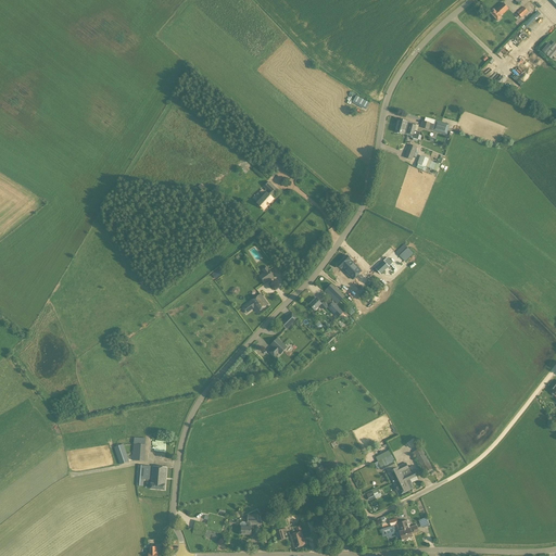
[(494,11),(494,10),(490,13),(497,21),(502,17),(501,16),(508,10),(503,3),(494,11)]
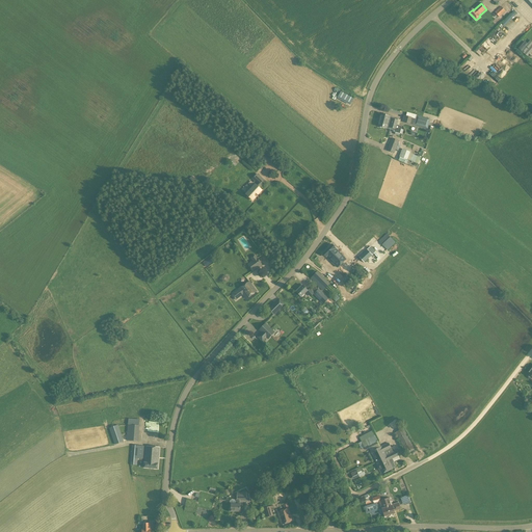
[(493,15),(495,18),(497,15),(499,17),(500,17),(505,11),(501,6),(495,12),(493,15)]
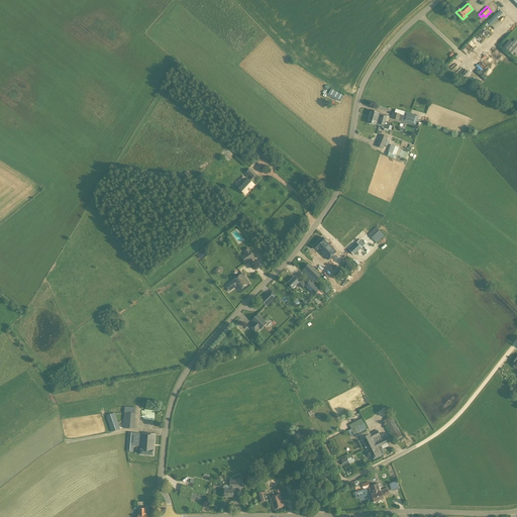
[(500,9),(488,23),(492,26),(504,13),(500,9)]
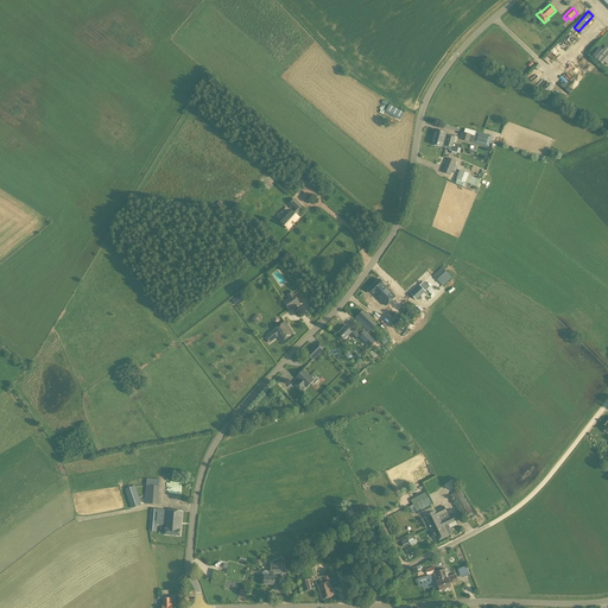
[(607,46),(602,50),(600,48),(593,56),(595,58),(602,65),(607,58),(607,46)]
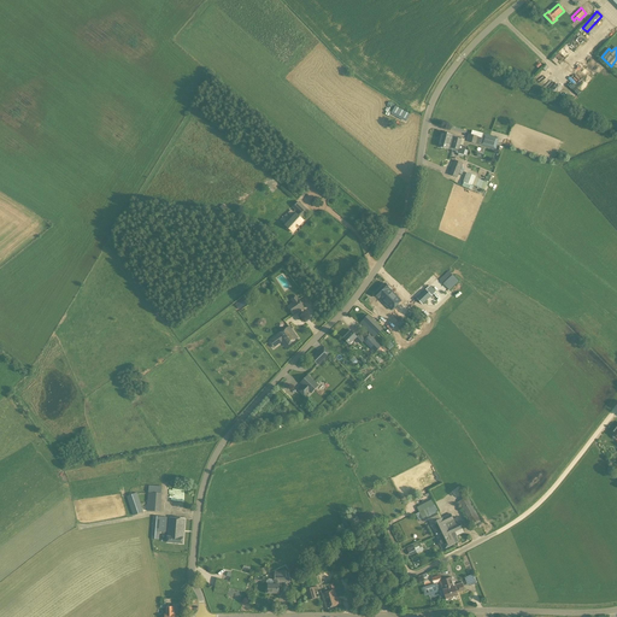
[(586,87),(591,81),(583,75),(579,81),(586,87)]
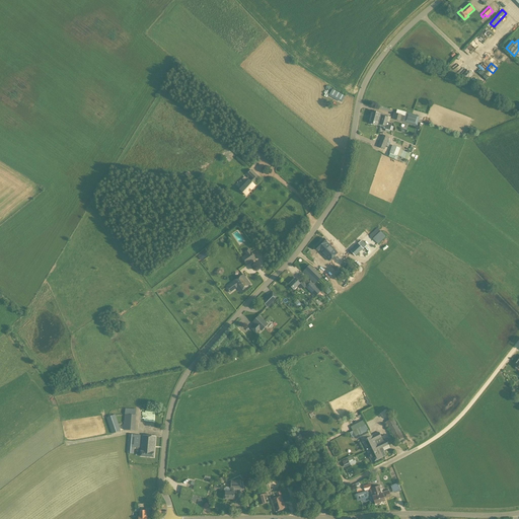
[(343,100),(345,96),(337,92),(334,98),(340,101),(341,99),(343,100)]
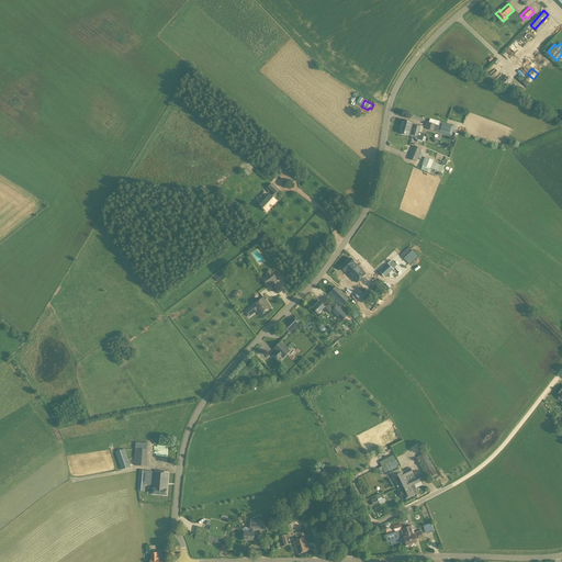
[(403,121),(402,127),(419,133),(419,132),(422,133),(424,126),(412,123),(403,121)]
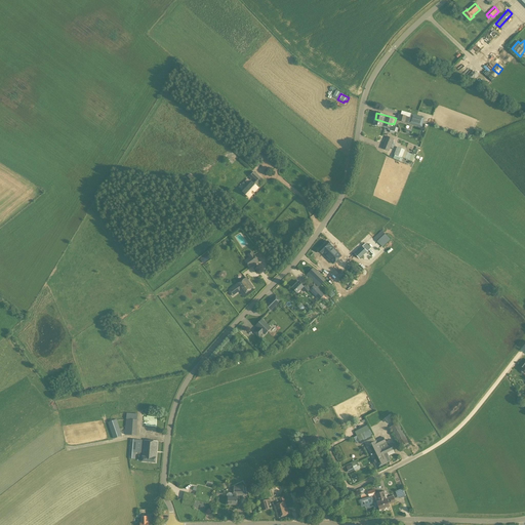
[(399,114),(397,121),(409,124),(421,127),(425,118),(411,114),(411,118),(410,117),(400,115),(399,114)]
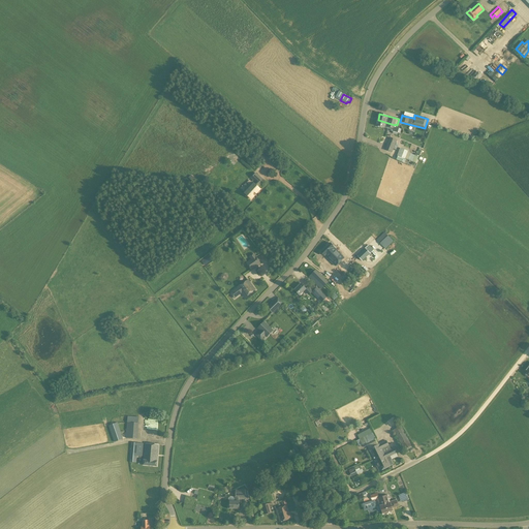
[(395,125),(378,120),(376,126),(384,128),(393,130),(393,132),(398,133),(400,126),(397,125),(395,124),(395,125)]
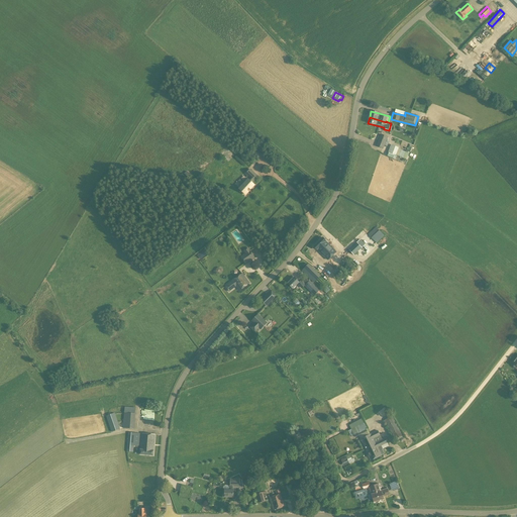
[(376,146),(383,149),(385,145),(387,146),(389,140),(387,139),(388,136),(381,134),(376,146)]
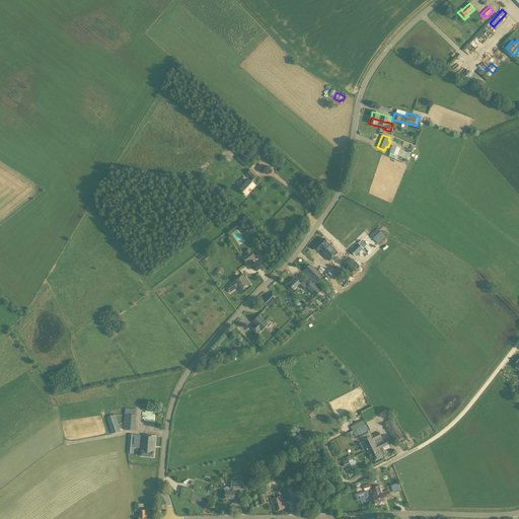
[(389,153),(389,154),(387,157),(395,160),(396,157),(397,156),(408,160),(410,154),(398,150),(399,149),(391,146),(389,153)]
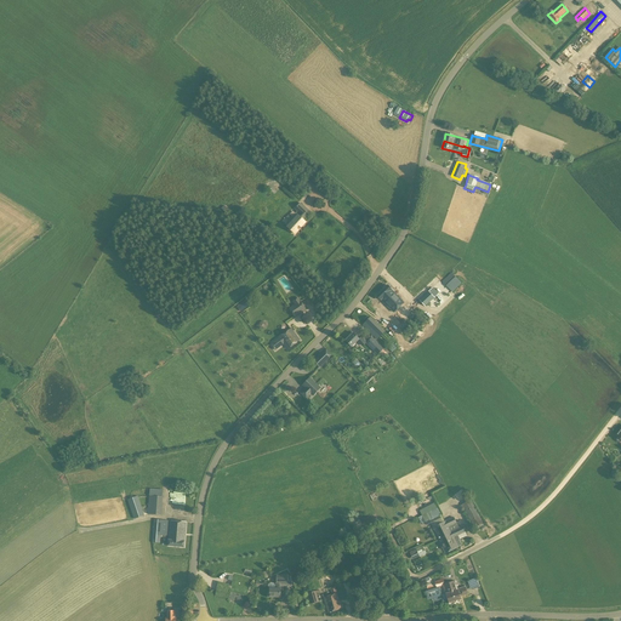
[(301,204),(296,209),(301,214),(298,216),(295,220),(292,217),(289,221),(291,223),(288,227),(295,234),(306,222),(302,220),(309,212),(301,204)]
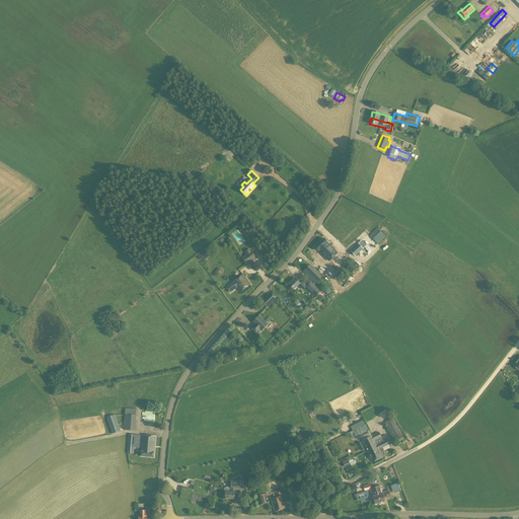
[(348,248),(366,231),(359,224),(342,241),(348,248)]
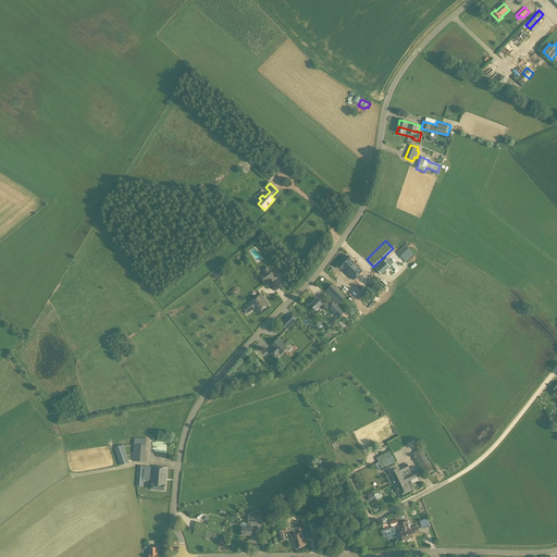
[(355,259),(359,263),(373,249),(369,245),(355,259)]
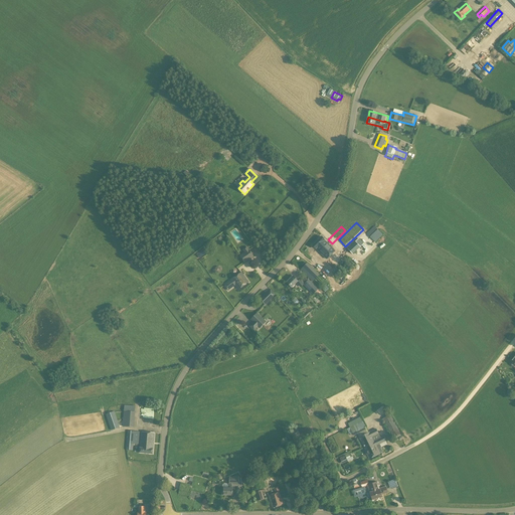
[(382,235),(377,229),(374,226),(366,233),(368,235),(375,242),(382,235)]
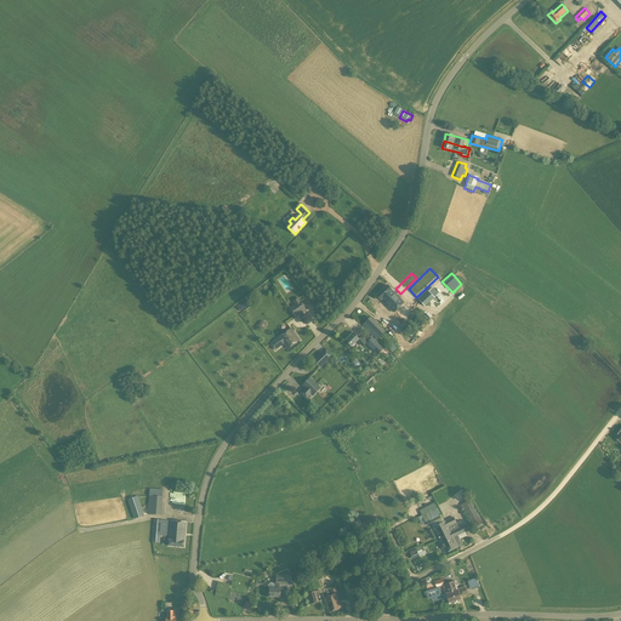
[(394,313),(404,303),(392,290),(388,286),(376,296),(381,301),(381,300),(385,303),(381,307),(385,312),(388,307),(394,313)]
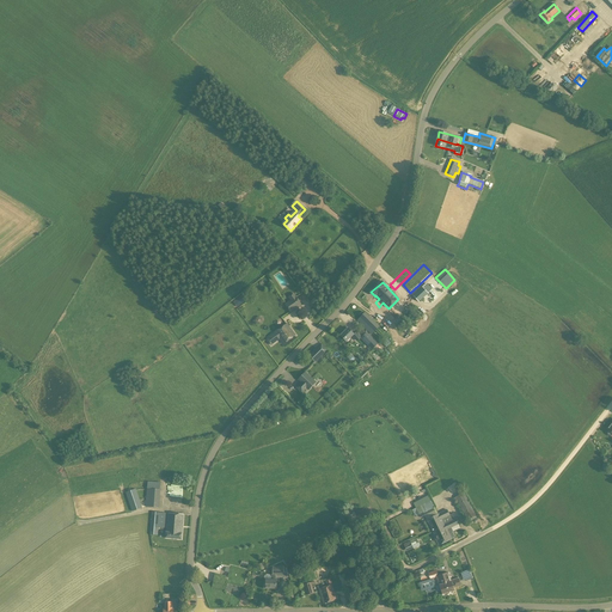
[(427,283),(414,297),(418,303),(433,289),(427,283)]
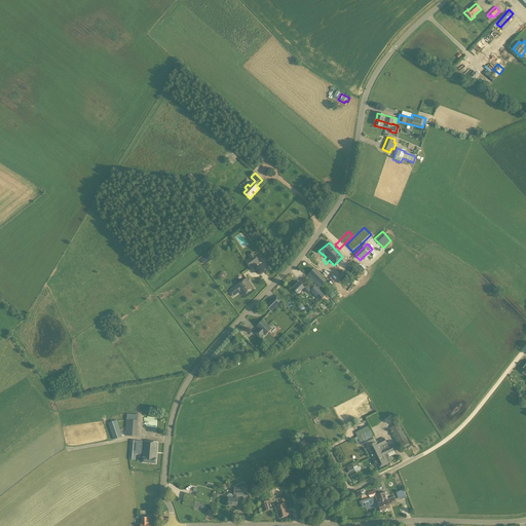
[(200,259),(203,264),(212,259),(208,254),(200,259)]
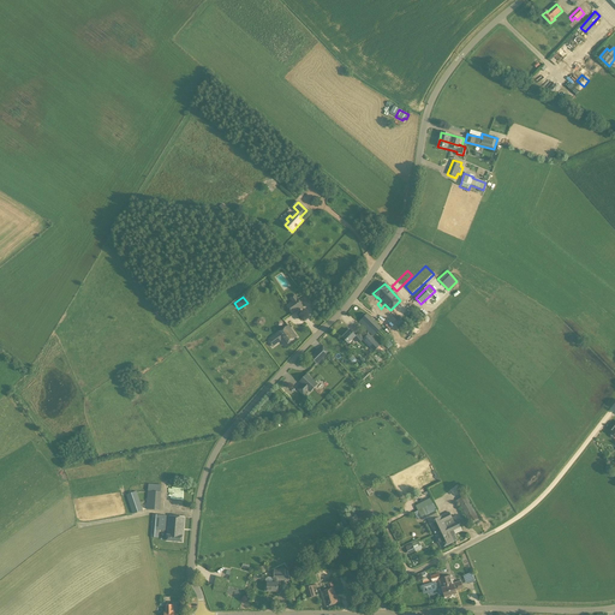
[(288,306),(284,310),(288,318),(299,310),(293,303),(291,299),(286,303),(288,306)]
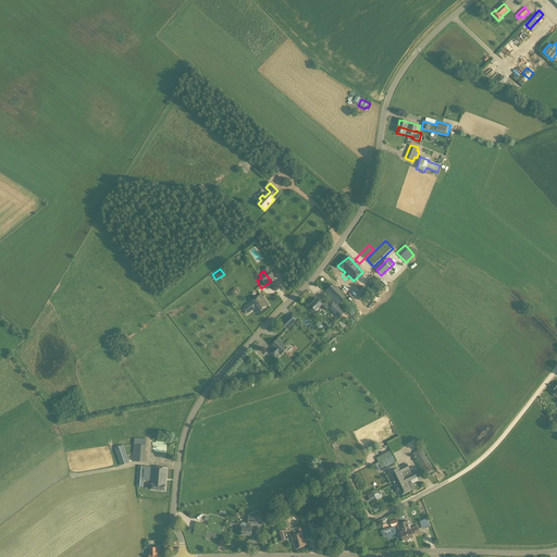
[(358,280),(349,287),(353,291),(361,283),(358,280)]
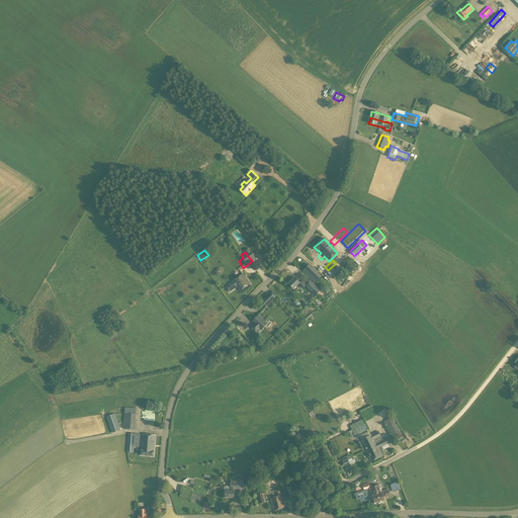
[(320,288),(327,281),(310,265),(303,271),(320,288)]
